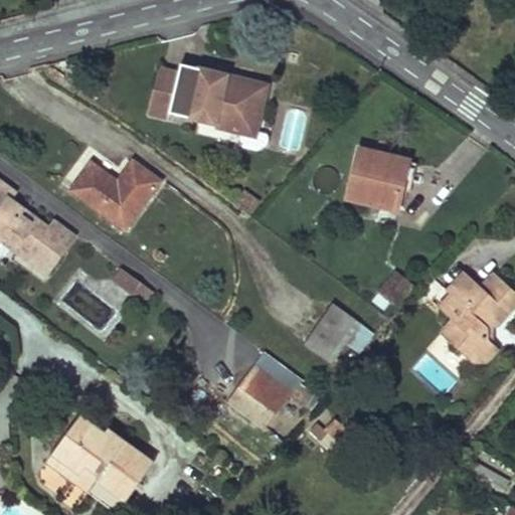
[(180,64),(178,72),(179,72),(173,95),(156,90),(150,114),(169,119),(170,114),(217,125),(242,131),(240,141),(242,145),(259,149),(263,147),(265,139),(262,135),(256,134),(267,92),(236,84),(237,78),(180,64)]
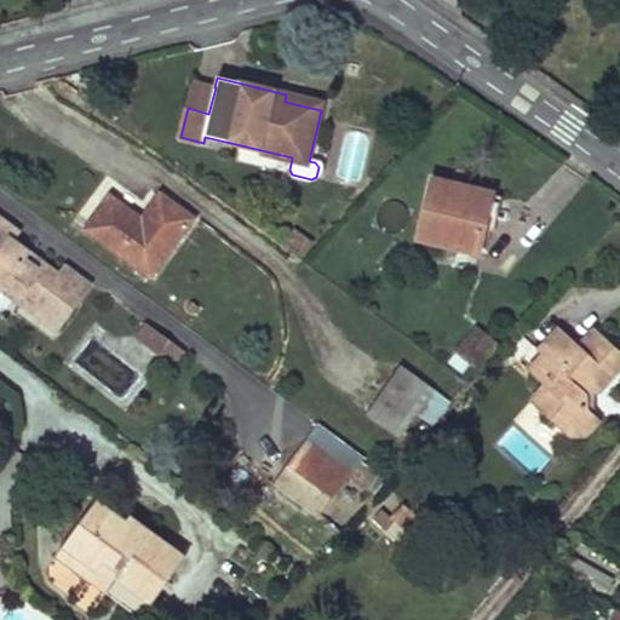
[(214,87),(194,82),(188,108),(208,114),(216,87),(214,87)]
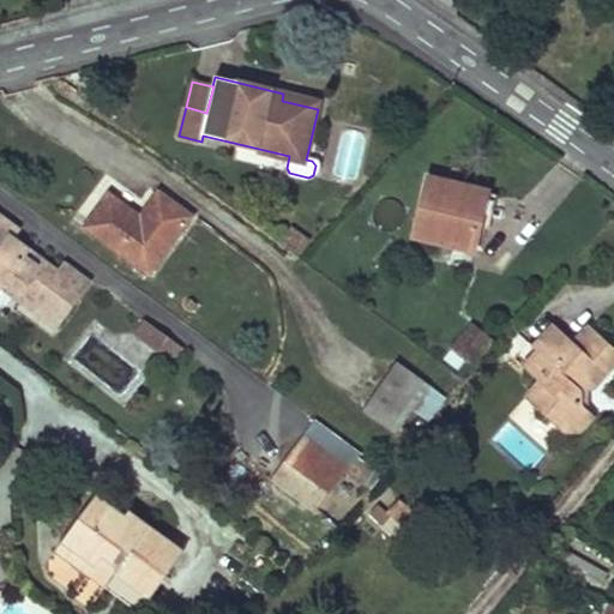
[(319,102),(283,94),(282,101),(318,109),(319,102)]
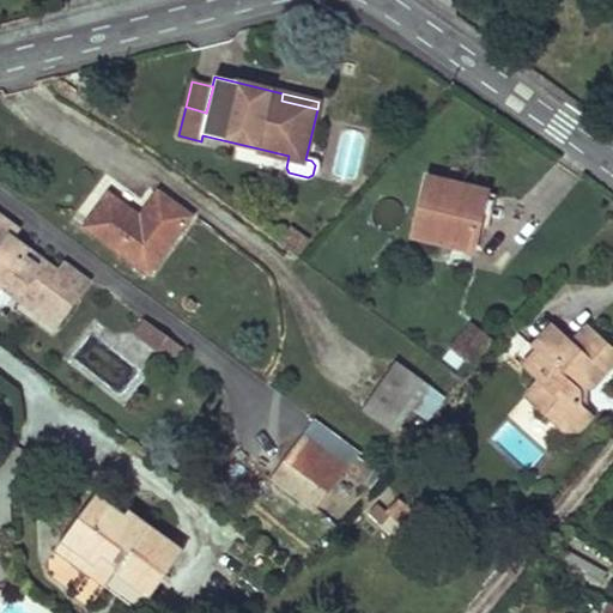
[(479,190),(429,178),(414,236),(442,243),(441,248),(451,250),(453,246),(472,249),(478,228),(471,225),(479,190)]
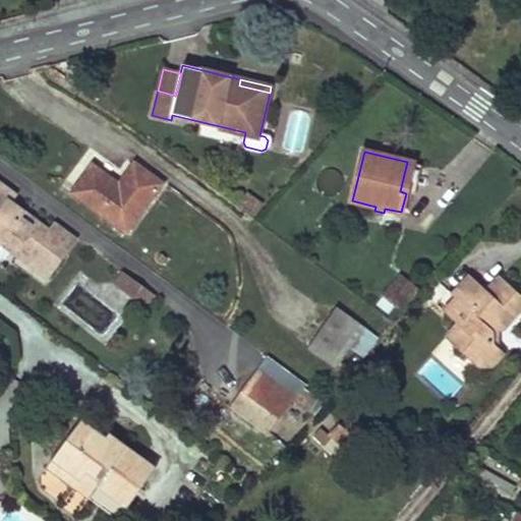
[(413,163),(407,162),(400,191),(406,193),(413,163)]
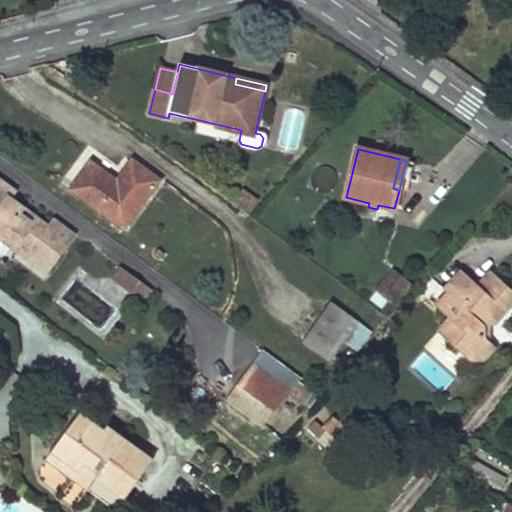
[(110,176),(90,162),(70,189),(124,229),(159,180),(132,160),(116,181),(114,184),(108,179),(110,176)]
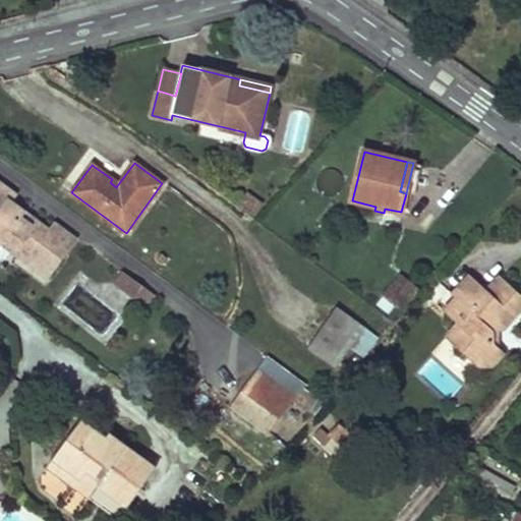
[(0,245),(1,244),(5,239),(19,249),(15,255),(48,279),(66,253),(60,249),(70,235),(54,223),(48,230),(35,220),(32,226),(20,218),(24,213),(11,203),(16,195),(0,183),(0,205),(1,206),(0,207),(0,245)]
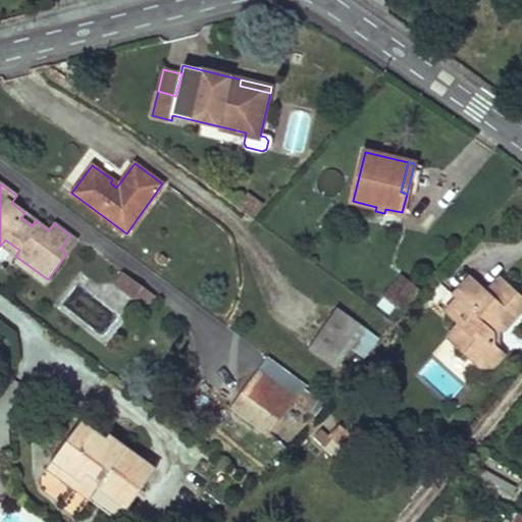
[(20,218),(32,226),(35,220),(24,213),(20,218)]
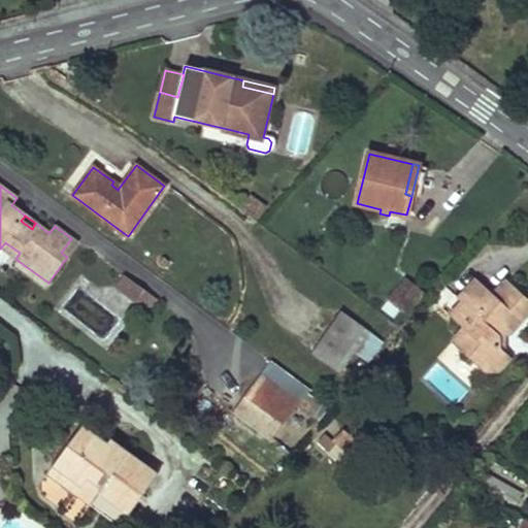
[(61,253),(67,257),(77,243),(71,238),(61,253)]
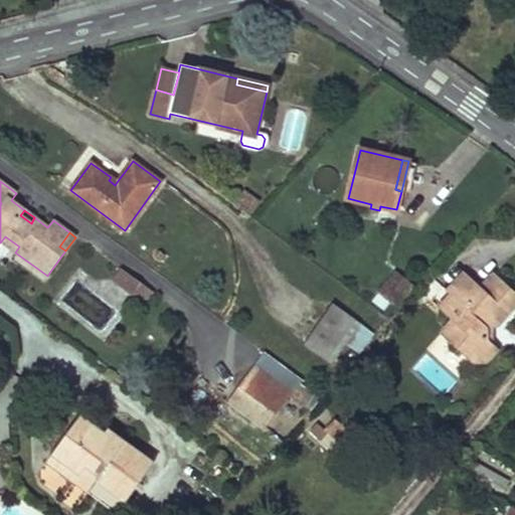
[(5,236),(1,241),(15,252),(19,246),(5,236)]
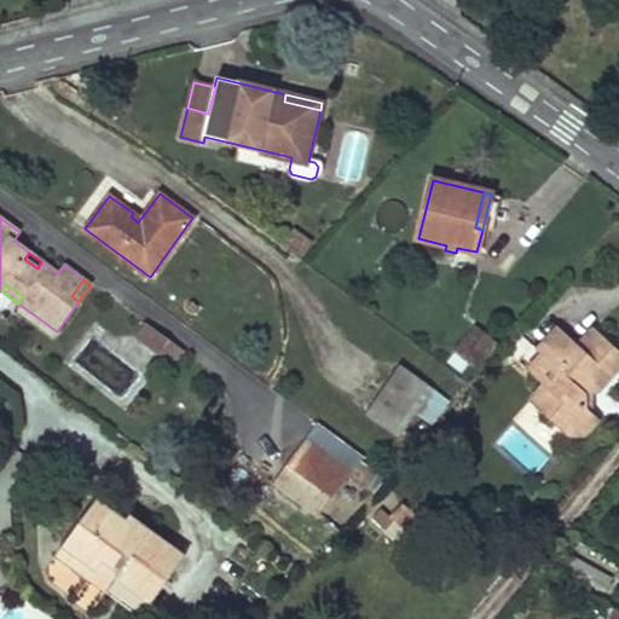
[(473,322),(444,359),(466,376),(495,339),(473,322)]
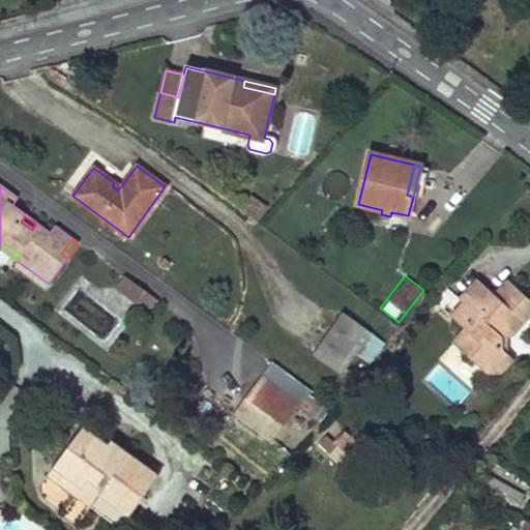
[(143,290),(124,276),(117,287),(136,301),(143,290)]
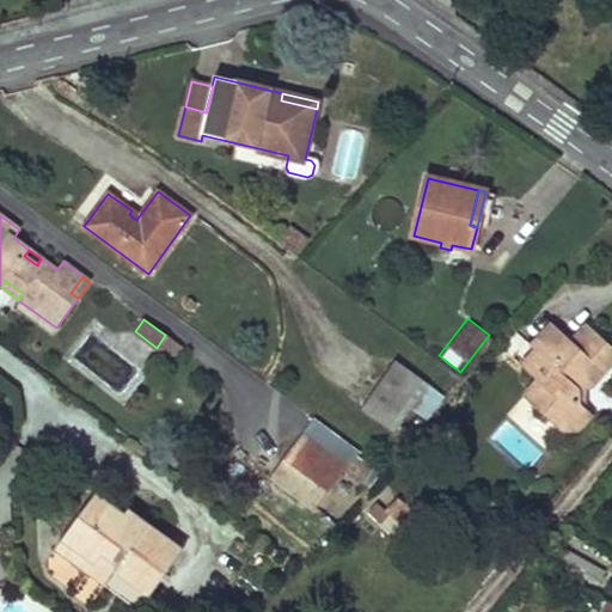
[(538,353),(551,363),(571,342),(550,323),(531,346),(538,353)]
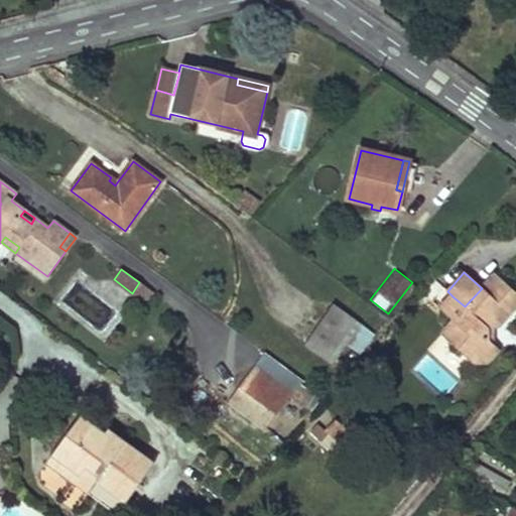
[(463,330),(450,343),(474,363),(488,363),(500,350),(489,340),(488,328),(498,327),(515,306),(515,292),(494,273),(482,288),(465,306),(454,297),(442,311),(453,320),(463,330)]
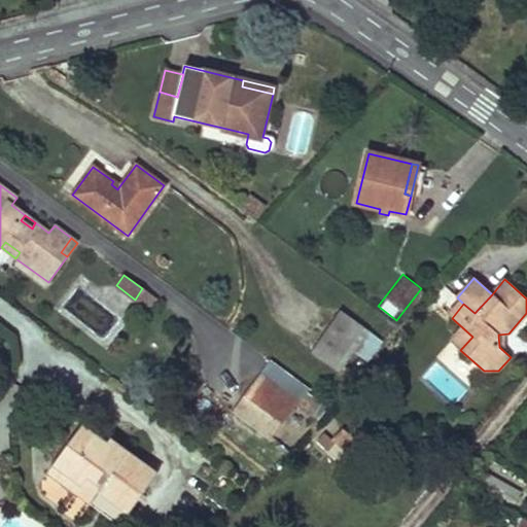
[(142,288),(135,300),(148,309),(156,299),(142,288)]
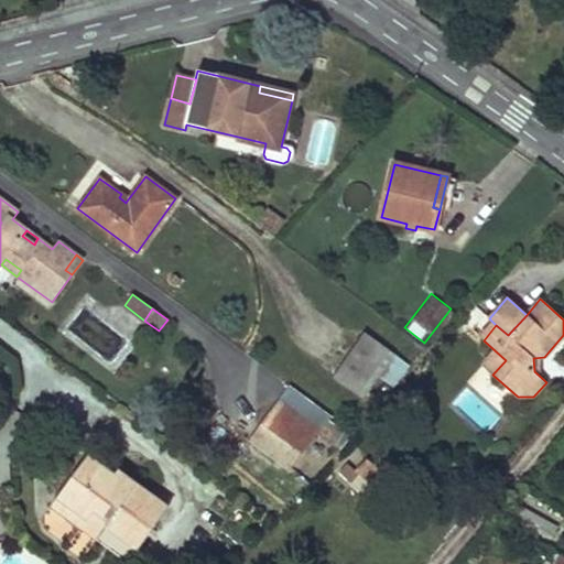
[(393,353),(364,332),(332,377),(361,398),(393,353)]
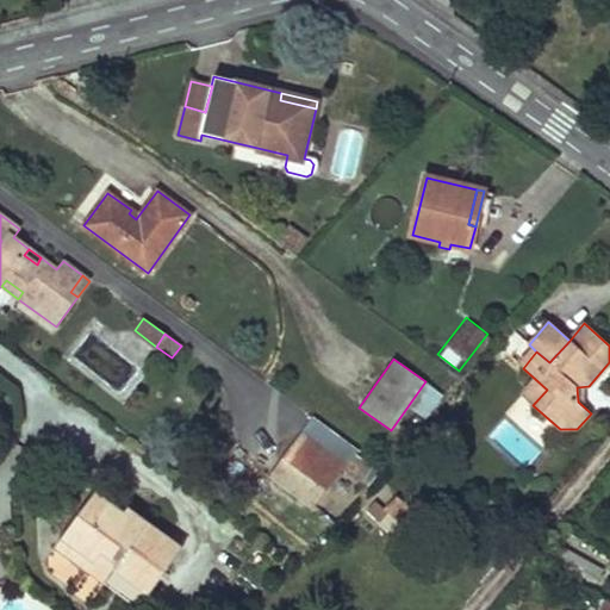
[(535,379),(521,394),(533,405),(547,390),(535,379)]
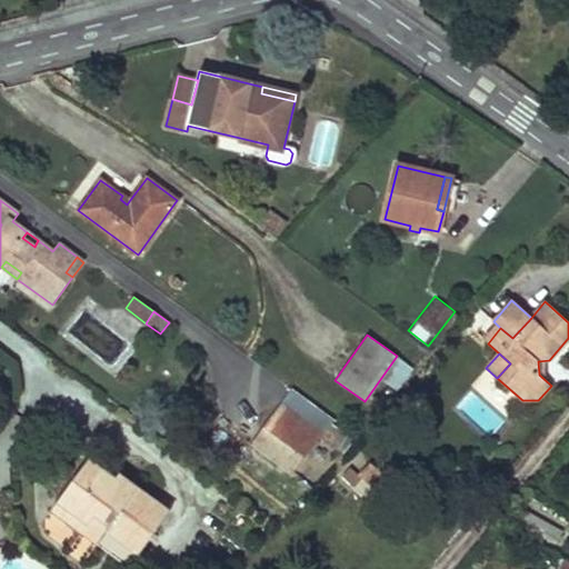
[(279,461),(295,472),(320,437),(279,407),(262,428),(290,448),(279,461)]
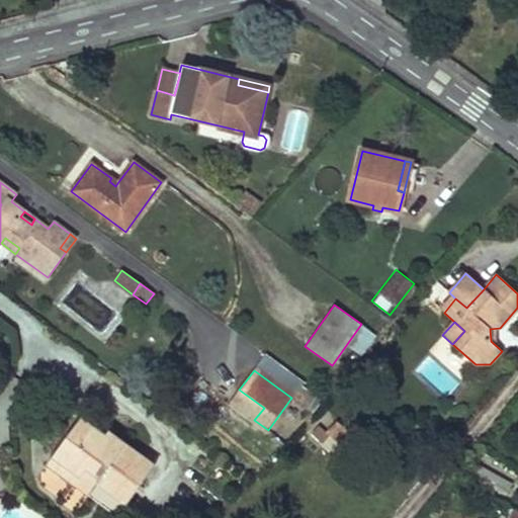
[(239,390),(230,402),(254,420),(264,408),(239,390)]
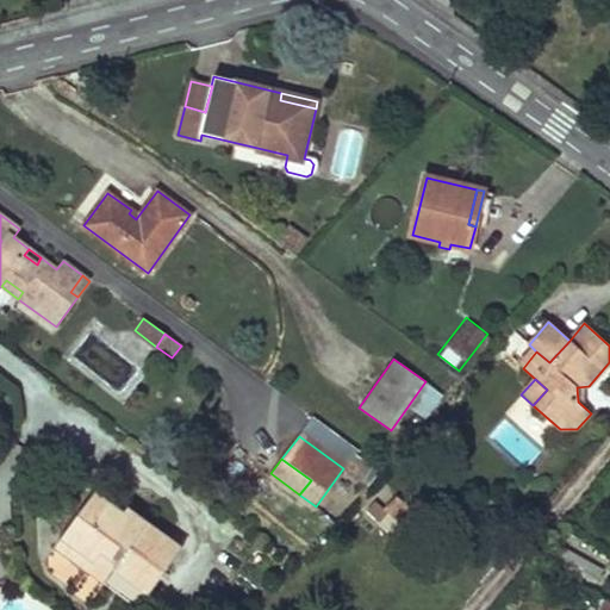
[(124,514),(95,492),(63,536),(94,559),(87,570),(104,583),(114,568),(149,593),(182,548),(128,509),(124,514)]
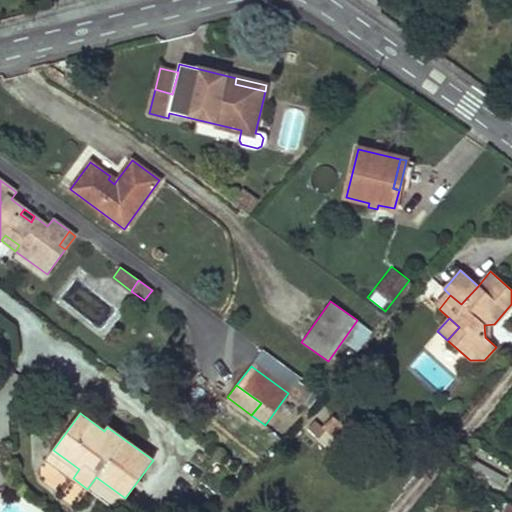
[(46,459),(73,478),(79,469),(53,450),(46,459)]
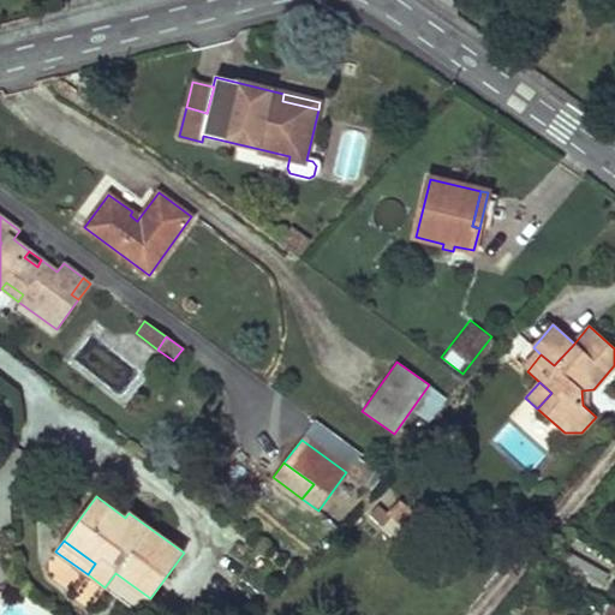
[(115,573),(105,587),(139,613),(150,598),(115,573)]
